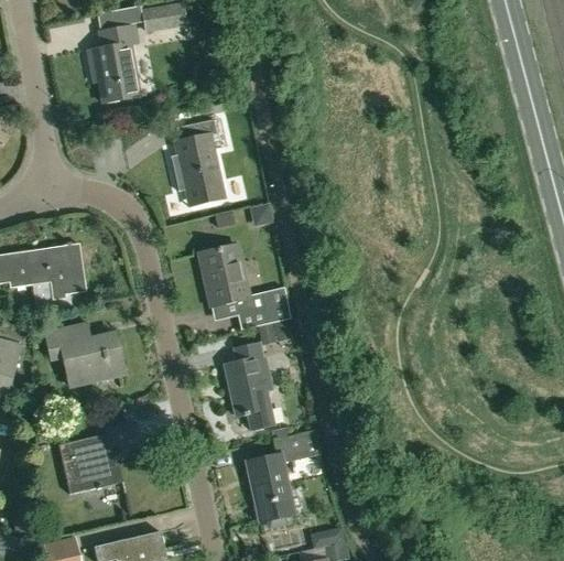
[(181,2),(141,9),(143,23),(144,29),(159,27),(184,22),(181,2)]
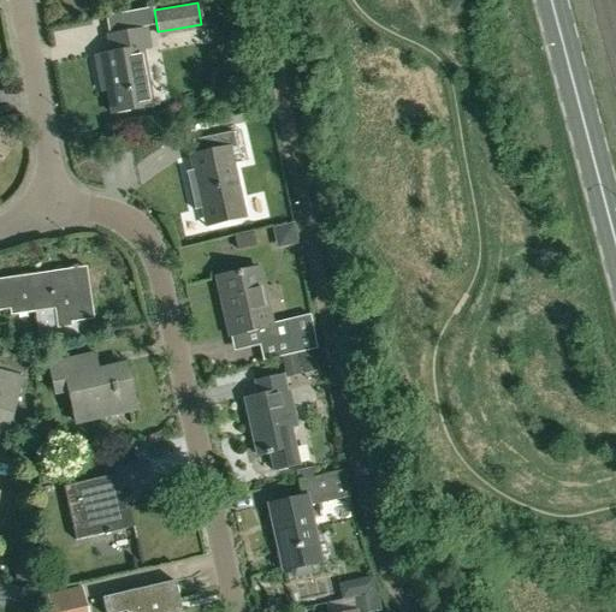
[(100,77),(105,77),(112,111),(152,104),(141,46),(149,45),(146,27),(107,34),(111,51),(96,54),(100,77)]
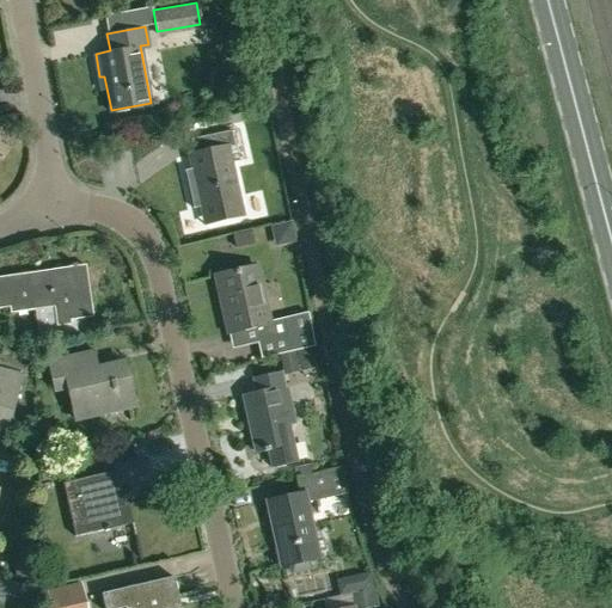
[(244,213),(240,195),(228,143),(234,142),(232,128),(191,136),(195,152),(188,153),(203,222),(244,213)]
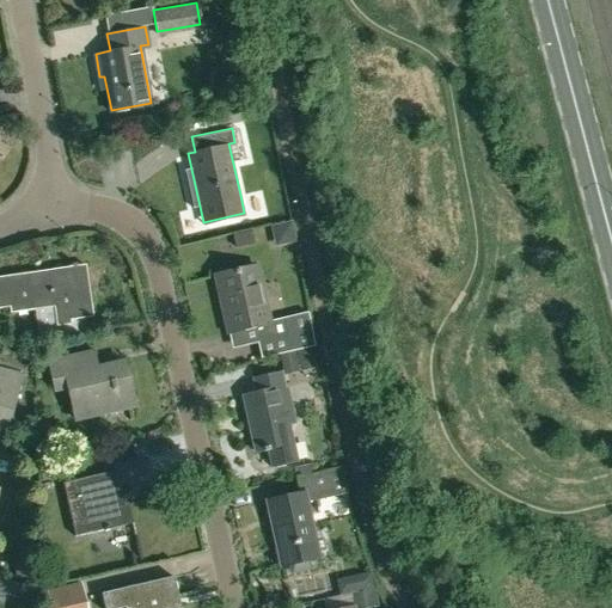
[(255,240),(252,227),(233,231),(236,244),(255,240)]
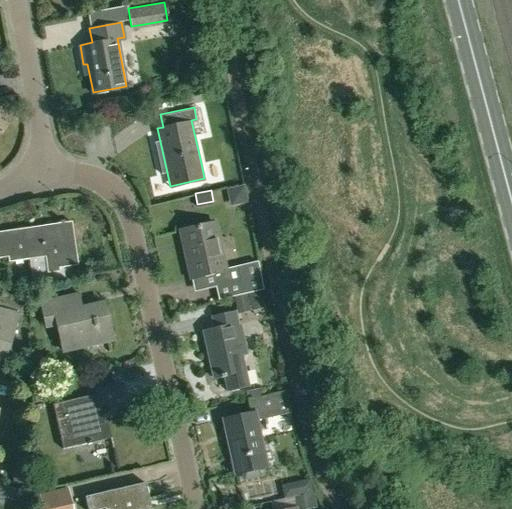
[(3,232),(0,232),(0,255),(7,255),(7,260),(28,257),(29,262),(31,262),(32,269),(46,267),(48,278),(64,275),(63,265),(77,263),(71,220),(3,230),(3,232)]
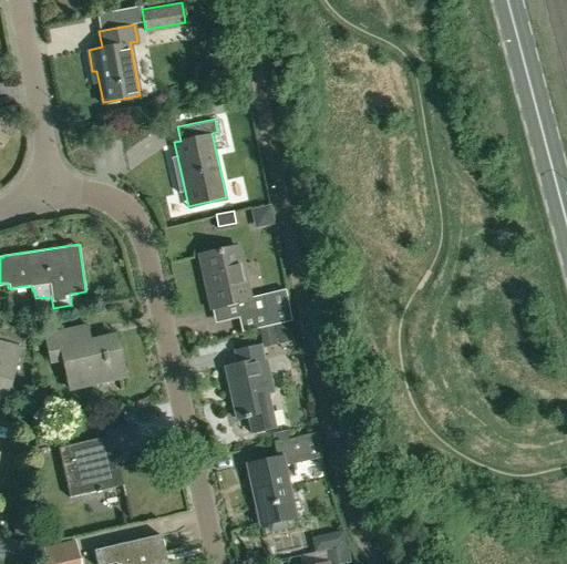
[(238,245),(199,254),(210,306),(235,300),(238,315),(241,329),(295,317),(289,288),(261,294),(249,297),(238,245)]
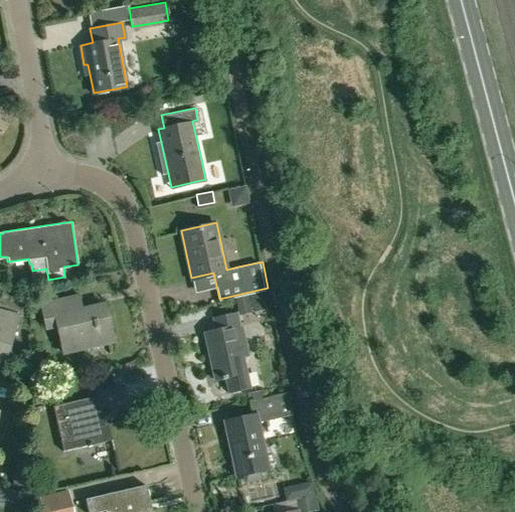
[(253,307),(265,305),(262,291),(249,294),(253,307)]
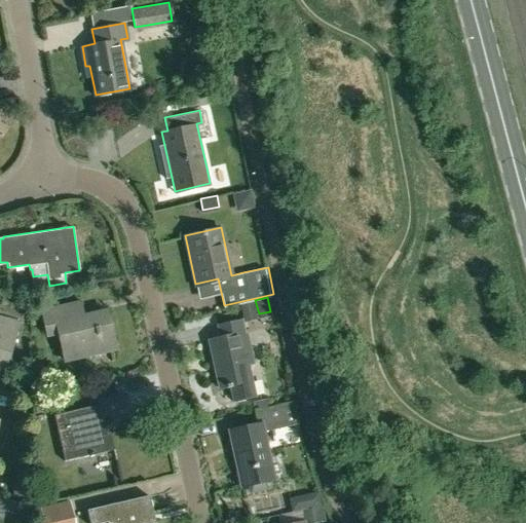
[(257,314),(254,300),(241,303),(245,316),(257,314)]
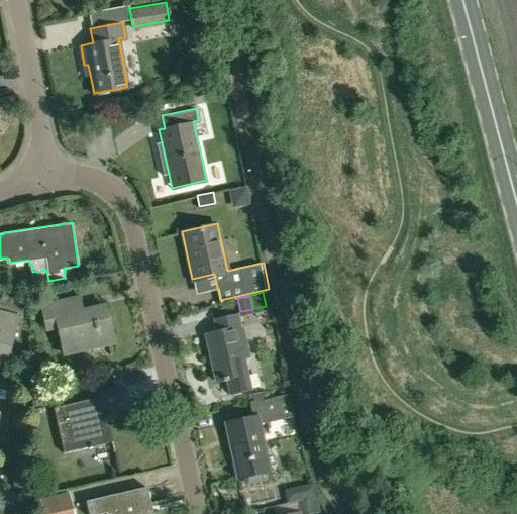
[(75,312),(72,298),(41,305),(46,327),(58,325),(64,352),(113,340),(105,304),(75,312)]
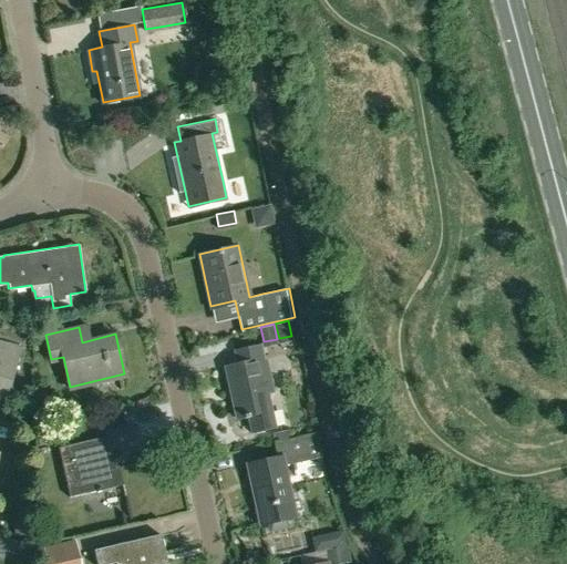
[(0,393),(6,396),(20,346),(0,339),(0,393)]
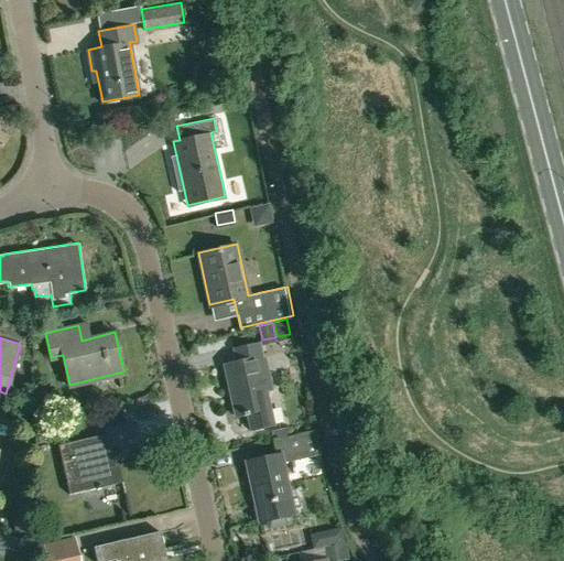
[(258,355),(263,354),(260,340),(234,346),(237,359),(223,363),(235,414),(246,412),(250,429),(273,424),(266,389),(273,388),(269,368),(261,370),(258,355)]
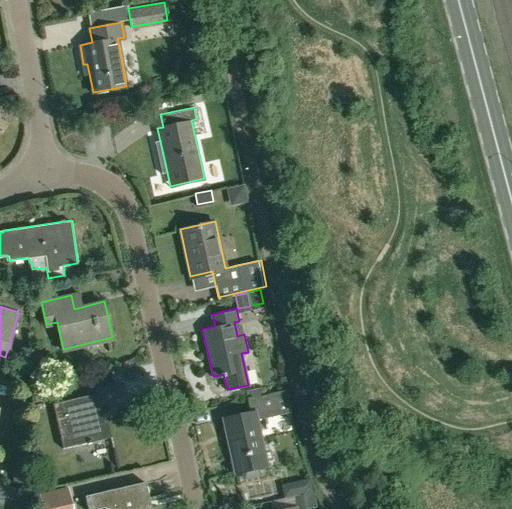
[(52,403),(63,447),(110,436),(106,418),(103,419),(99,402),(124,396),(121,381),(95,387),(97,393),(52,403)]
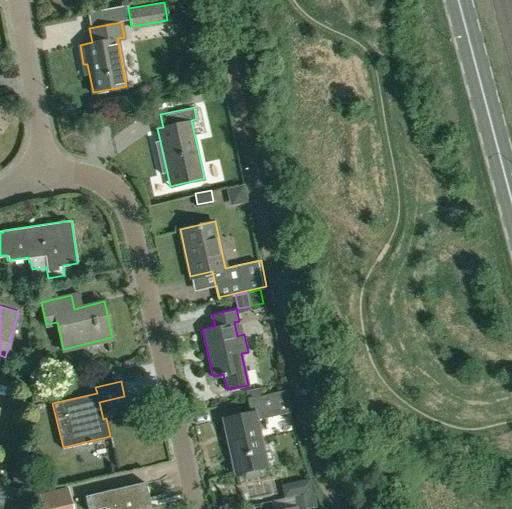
[(0,384),(0,396),(6,398),(9,388),(0,384)]
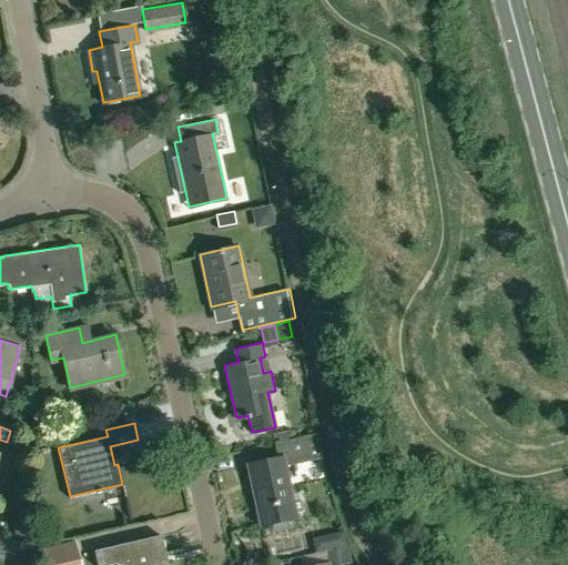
[(39,443),(50,441),(47,429),(37,431),(39,443)]
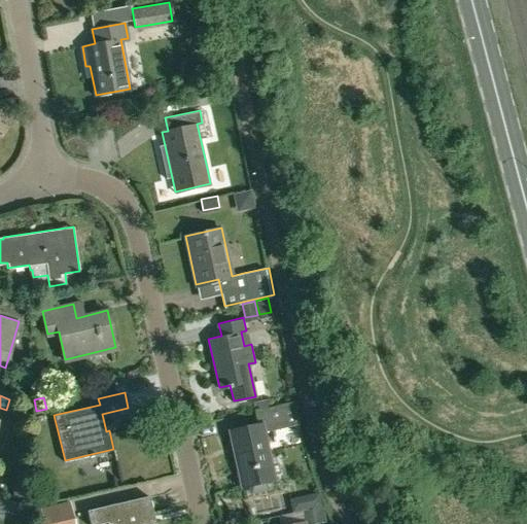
[(254,409),(257,424),(230,430),(242,486),(244,486),(245,489),(250,492),(269,488),(272,484),(271,480),(274,480),(262,431),(297,423),(292,400),(254,409)]
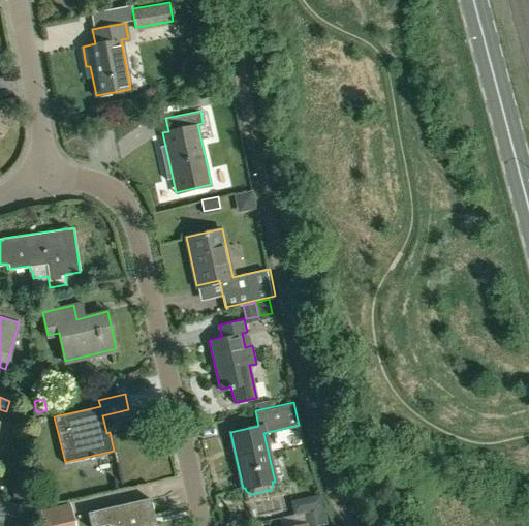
[(12,477),(27,478),(28,466),(13,465),(12,477)]
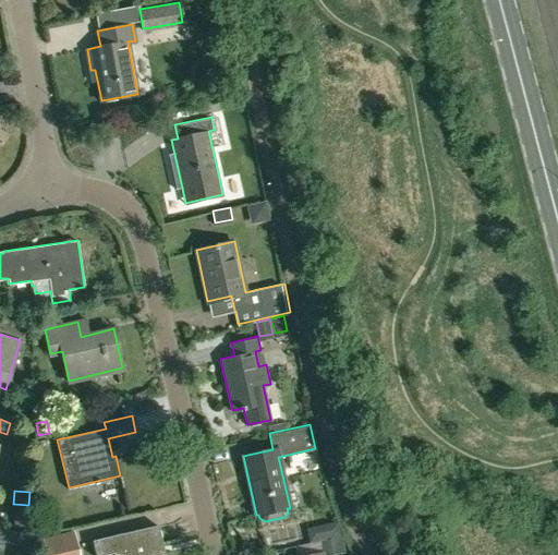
[(340,534),(337,521),(330,522),(334,535),(340,534)]
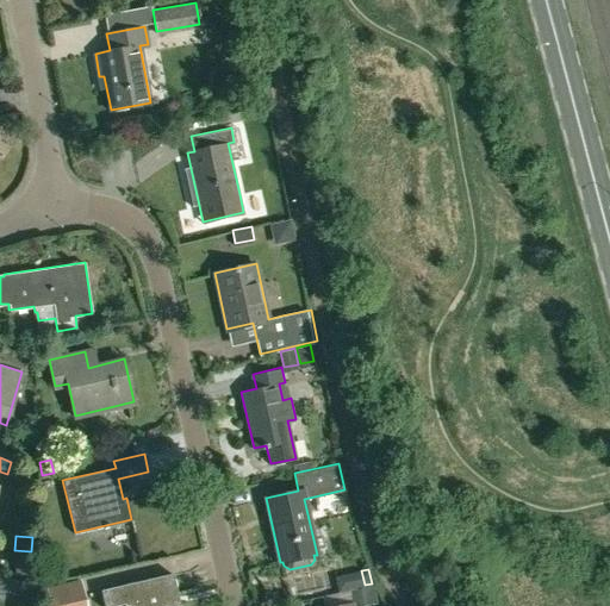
[(174,605),(180,605),(173,573),(100,589),(104,605),(112,605),(124,604),(124,605),(174,605)]
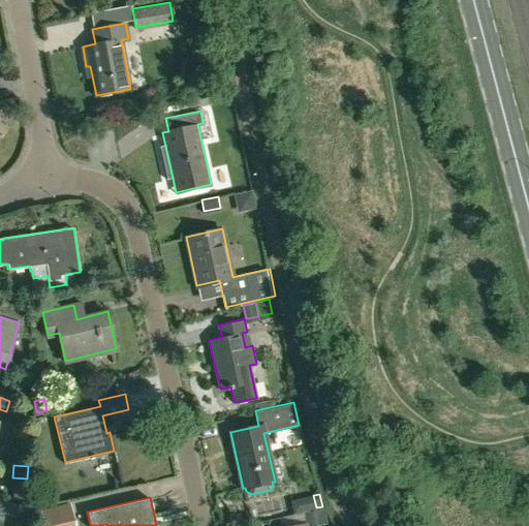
[(64,525),(74,524),(69,503),(41,509),(44,525),(64,525)]
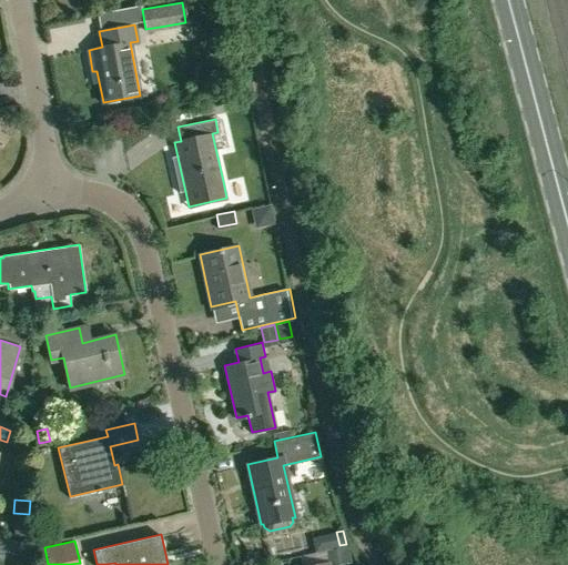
[(328,563),(347,560),(345,546),(325,550),(328,563)]
